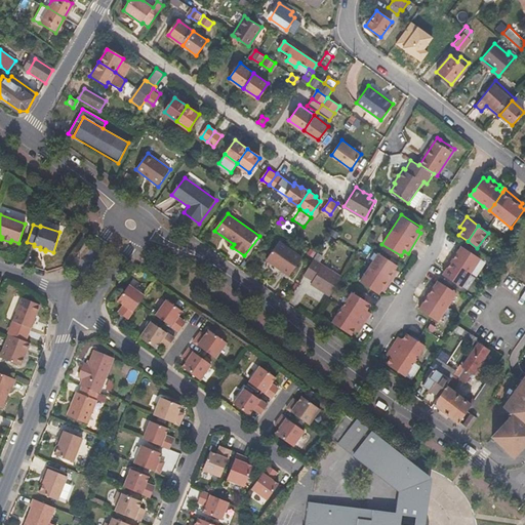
[(289,275),(303,256),(279,240),(267,258),(289,275)]
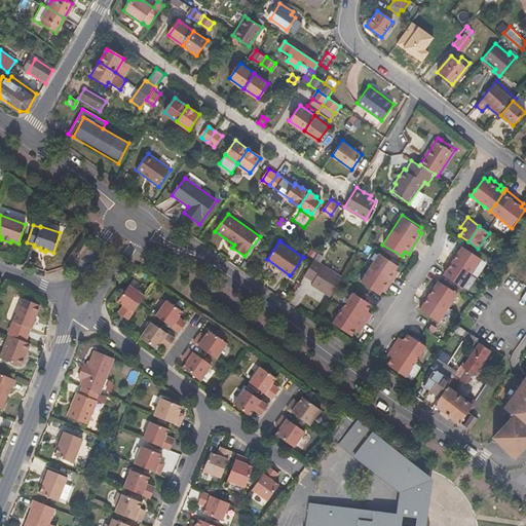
[(454,252),(446,264),(443,268),(446,270),(444,274),(462,287),(481,259),(462,247),(457,254),(454,252)]
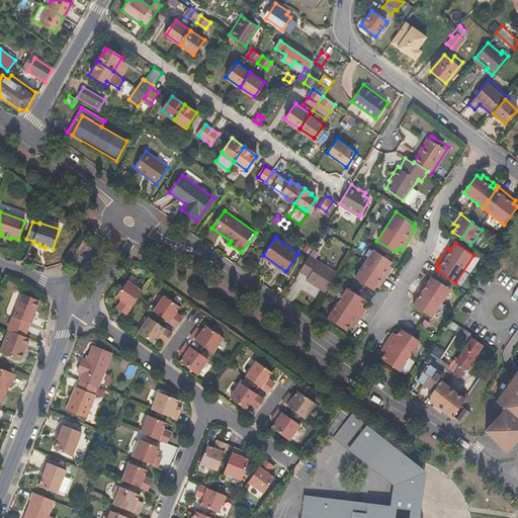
[(475,254),(458,243),(457,245),(473,255),(475,254)]
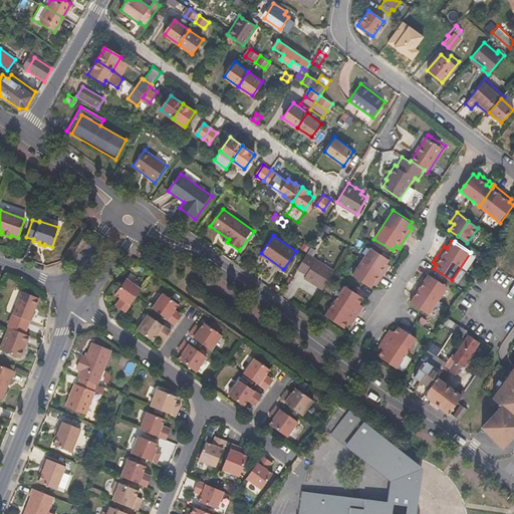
[(352,275),(361,281),(371,287),(373,283),(376,285),(378,282),(390,265),(387,263),(390,259),(370,247),(352,275)]
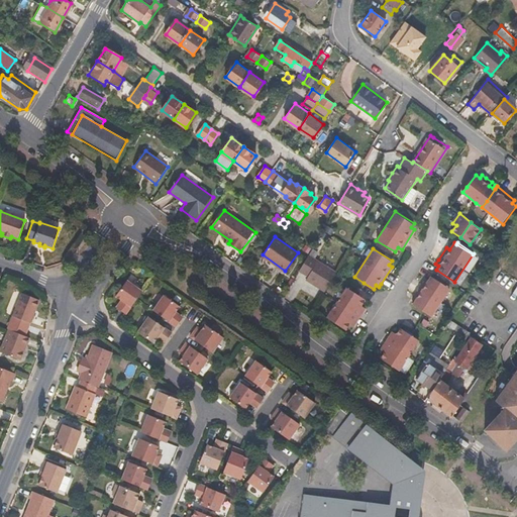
[(336,271),(316,259),(320,252),(314,249),(301,270),(308,274),(306,278),(325,290),(336,271)]
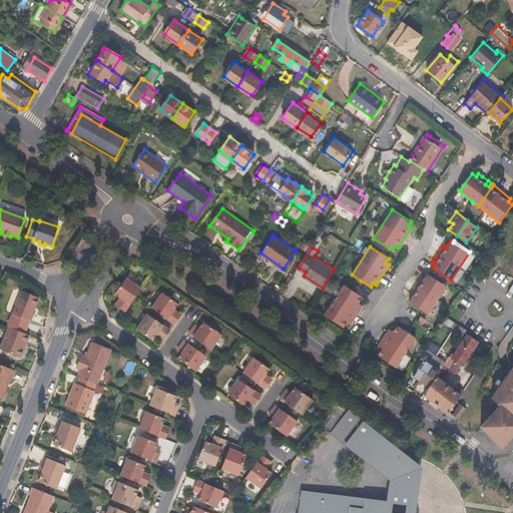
[(422,276),(412,292),(409,296),(412,298),(409,302),(428,314),(447,286),(428,274),(426,278),(422,276)]
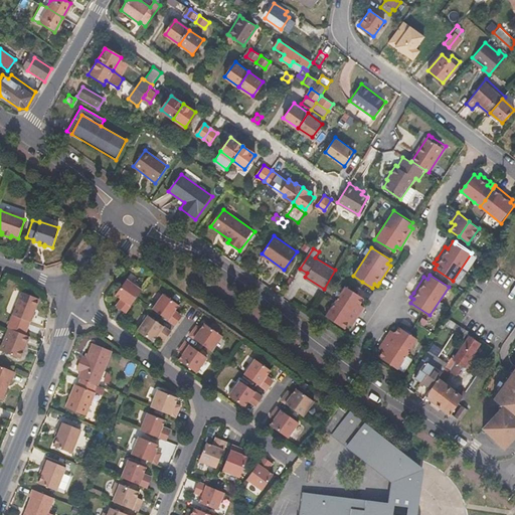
[(117,307),(120,309),(126,313),(142,290),(127,279),(116,295),(122,300),(117,307)]
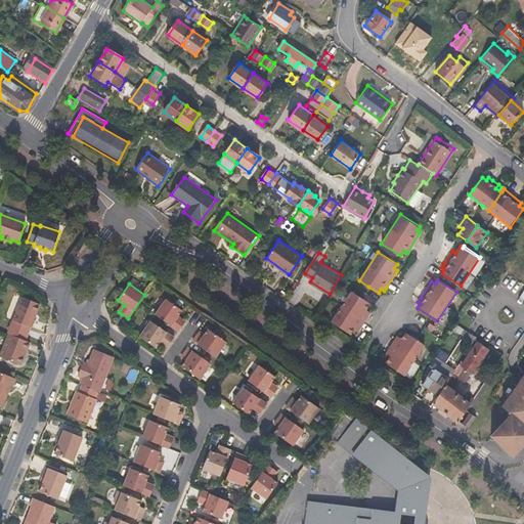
[(354,329),(356,330),(357,331),(370,312),(366,309),(370,304),(351,291),(331,321),(350,335),(354,329)]
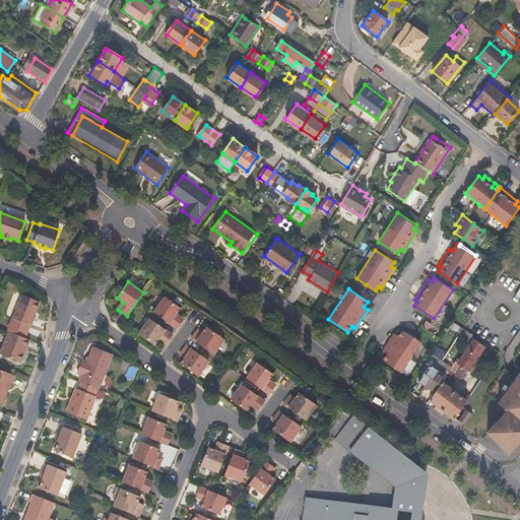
[(30,327),(40,304),(21,297),(12,319),(30,327)]
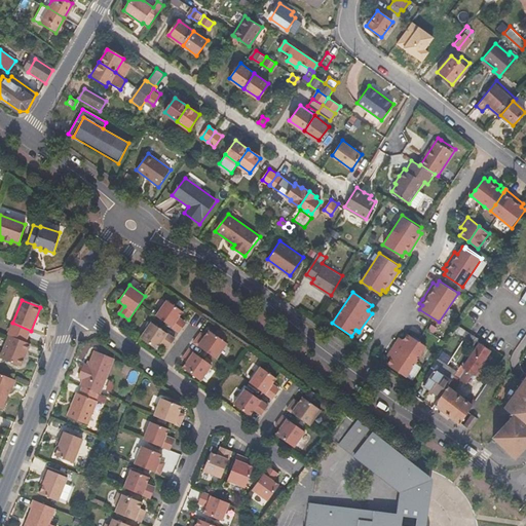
[(180,317),(184,311),(168,300),(156,316),(179,333),(186,322),(180,317)]
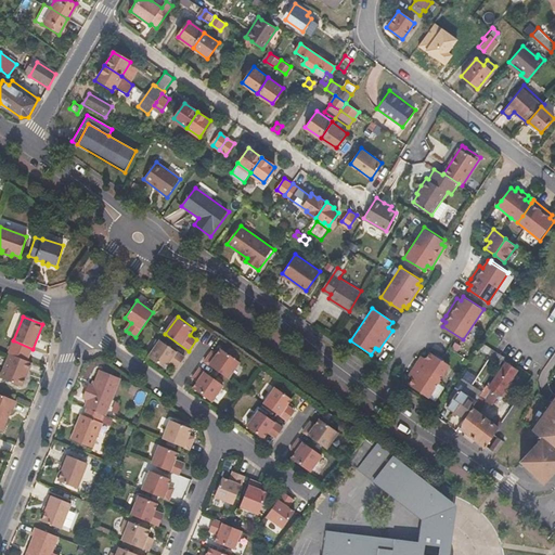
[(177,366),(179,364),(184,356),(160,339),(149,357),(166,368),(170,362),(177,366)]
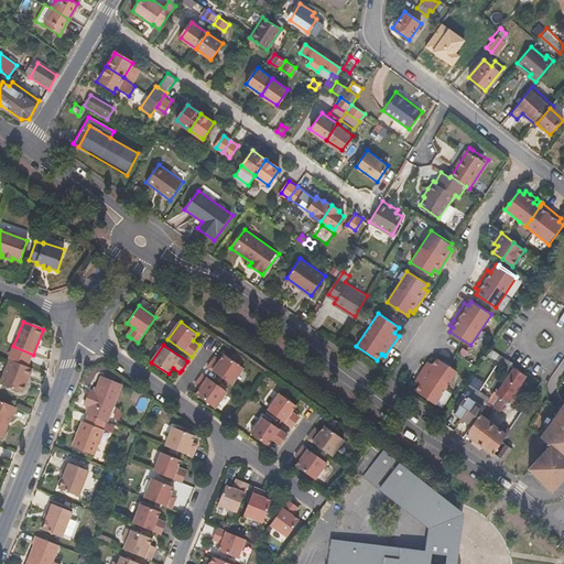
[(215,357),(213,360),(207,368),(232,384),(243,368),(238,365),(242,358),(232,351),(228,357),(225,355),(219,360),(215,357)]
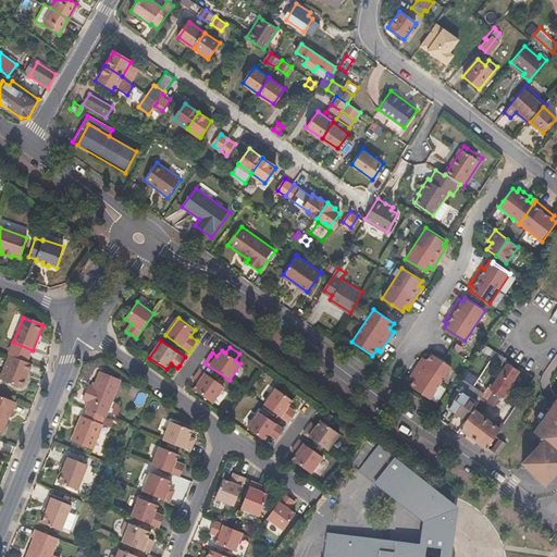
[(423,357),(420,360),(412,373),(409,376),(413,380),(409,386),(430,399),(452,367),(431,353),(428,359),(423,357)]
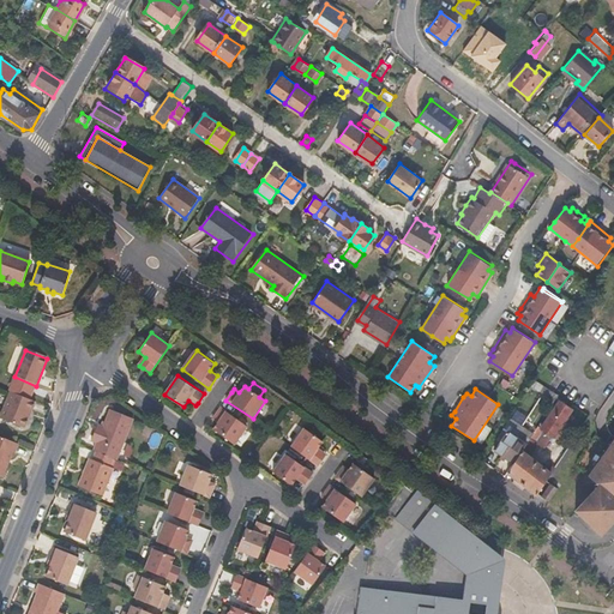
[(28,421),(26,419),(30,413),(31,413),(35,404),(10,393),(0,417),(0,420),(22,429),(26,427),(28,421)]
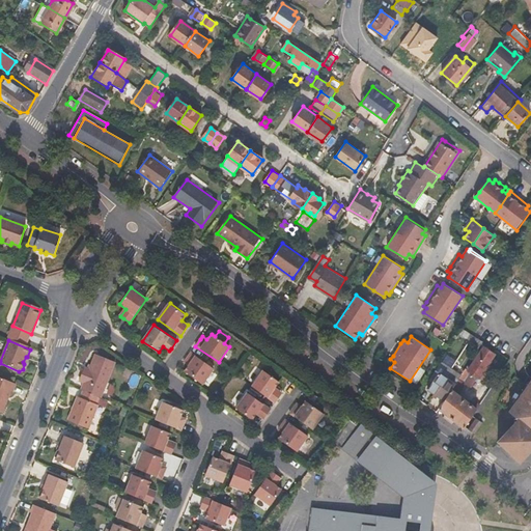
[(488,374),(498,360),(494,358),(496,355),(484,347),(470,369),(469,370),(472,372),(465,383),(472,387),(478,376),(480,378),(482,374),(484,375),(488,374)]
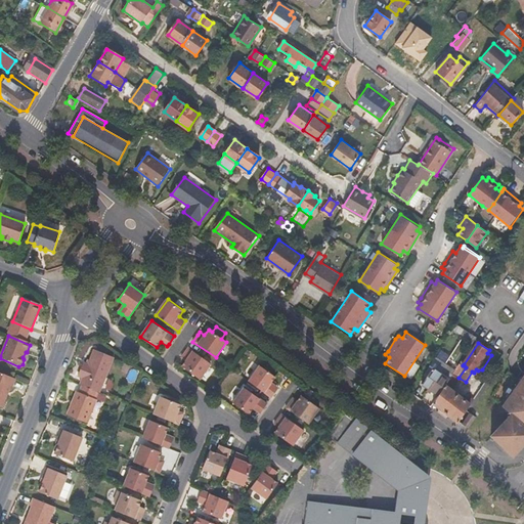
[(188,348),(183,355),(181,358),(185,361),(181,366),(200,380),(211,364),(188,348)]
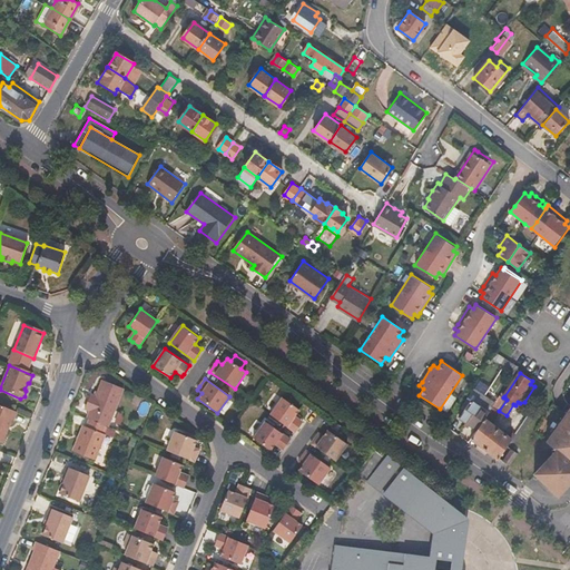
[(109,429),(124,390),(104,382),(97,397),(90,395),(85,411),(90,413),(88,420),(89,421),(106,428),(109,429)]
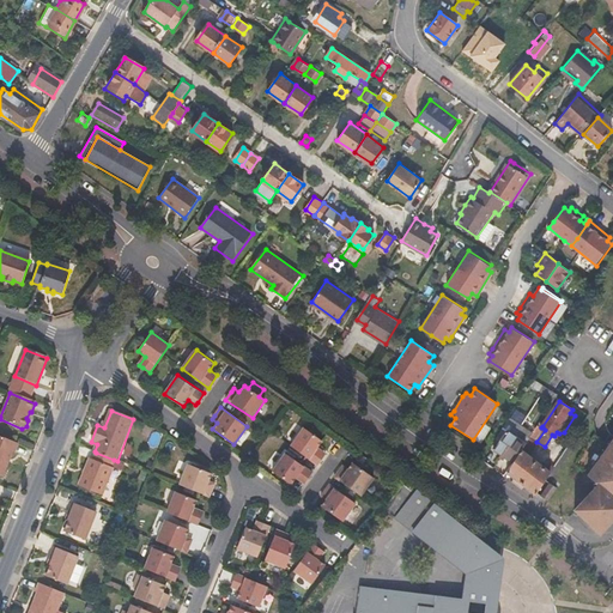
[(502,428),(507,430),(515,435),(525,443),(533,431),(509,417),(502,428)]
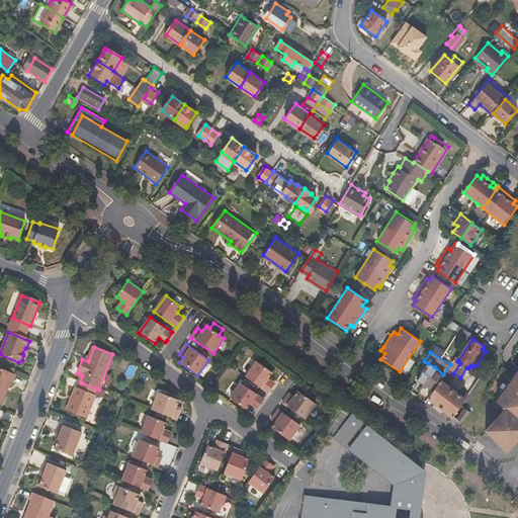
[(457,361),(458,360),(454,358),(450,364),(443,374),(447,376),(457,361)]
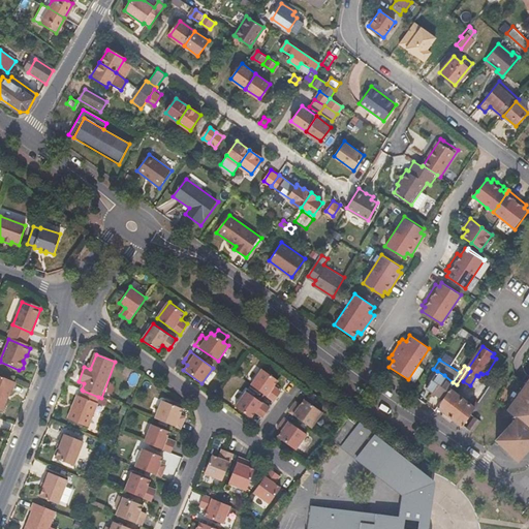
[(274,402),(279,395),(281,393),(274,387),(278,380),(262,369),(251,384),(274,402)]
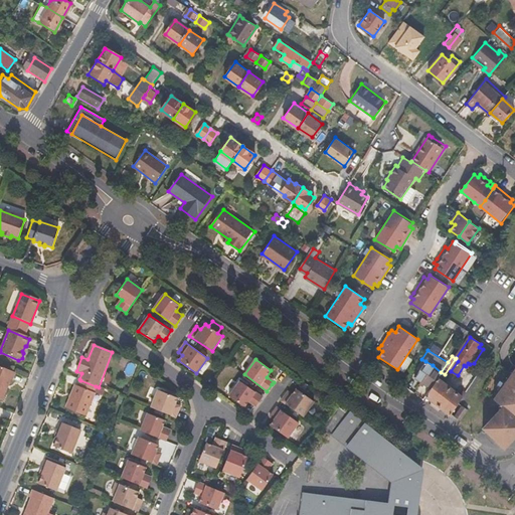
[(421,382),(433,365),(425,361),(414,377),(421,382)]
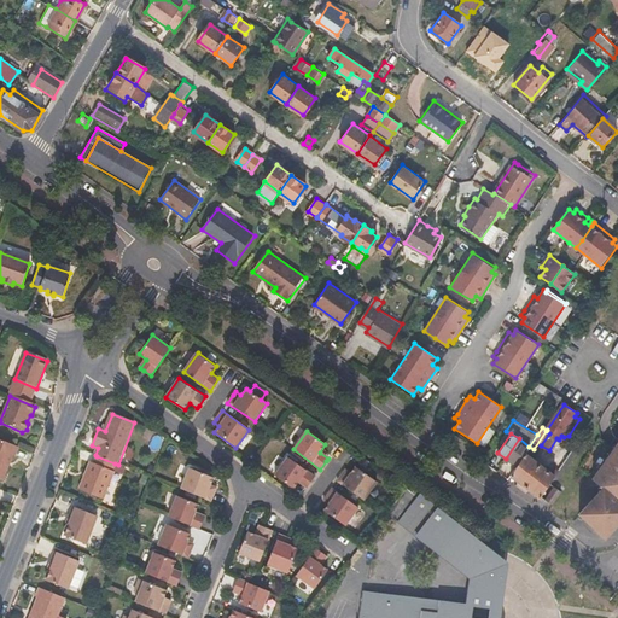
[(150,436),(150,450),(161,450),(161,436),(150,436)]
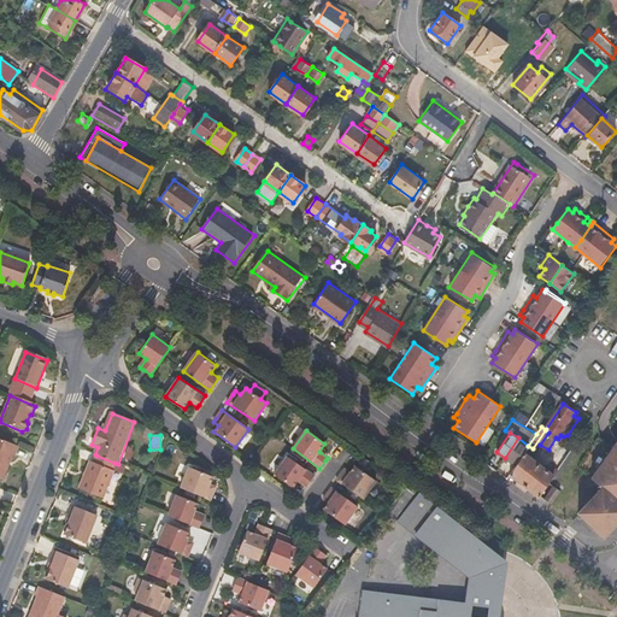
[(516,465),(524,452),(528,446),(518,438),(505,458),(516,465)]
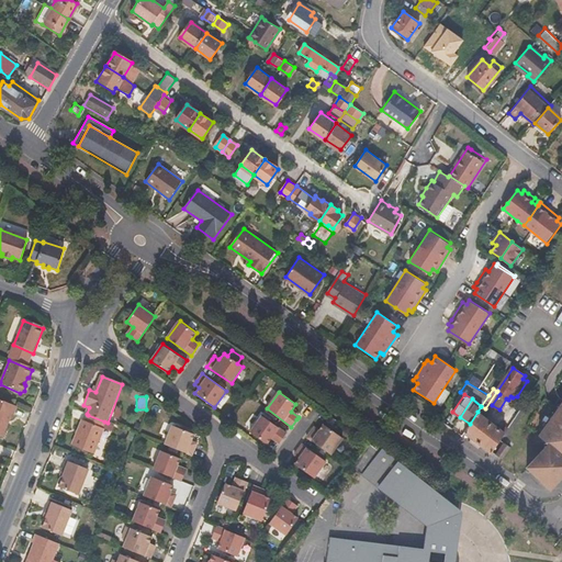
[(13,415),(17,407),(0,401),(0,437),(2,438),(12,415),(13,415)]
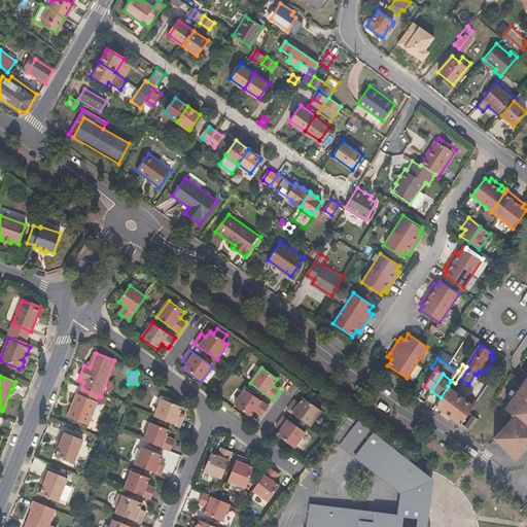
[(480,395),(487,384),(481,381),(473,391),(480,395)]
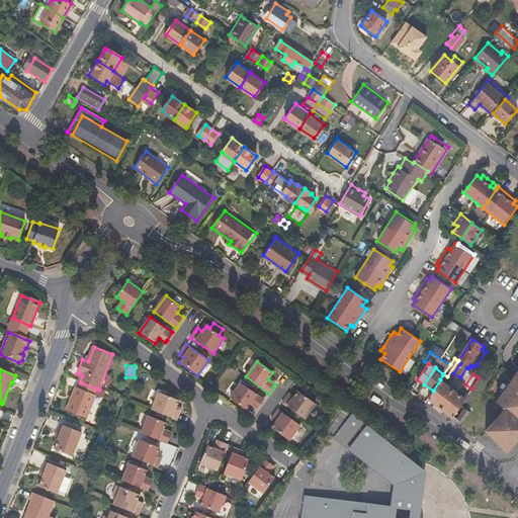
[(507,451),(512,445),(517,438),(517,374),(516,374),(496,402),(505,410),(485,431),(507,451)]
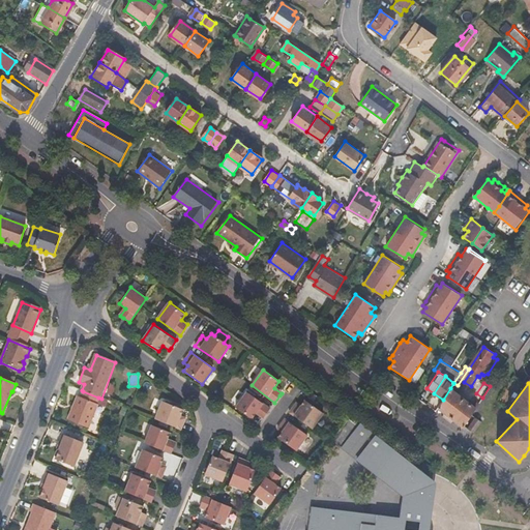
[(475,407),(450,388),(443,400),(437,408),(463,427),(475,407)]
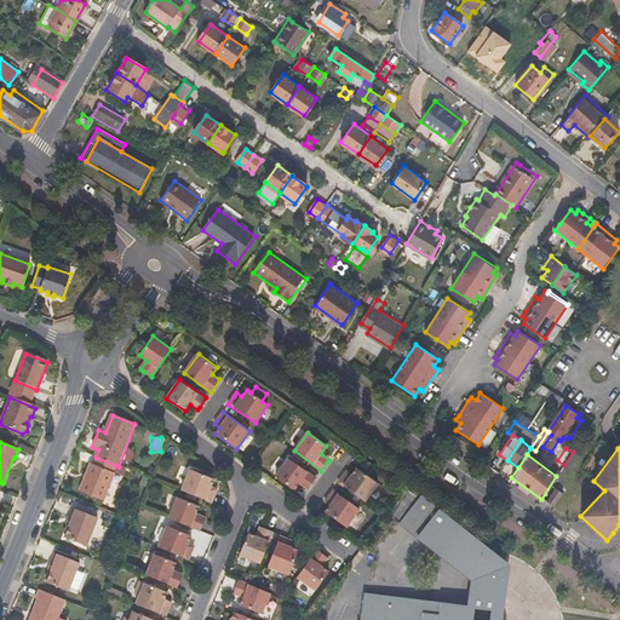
[(104,501),(115,474),(112,472),(115,465),(97,458),(95,466),(91,464),(80,492),(104,501)]
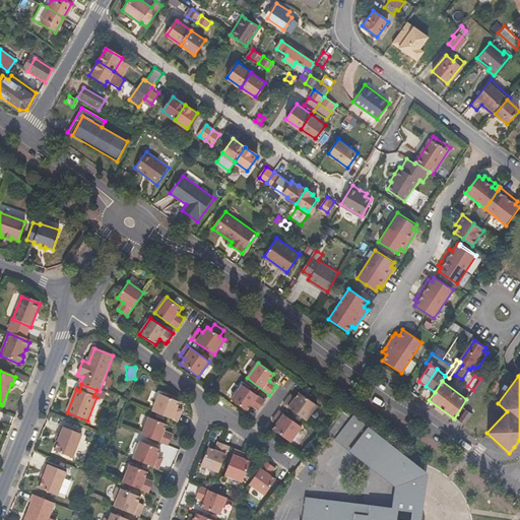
[(258,411),(260,407),(265,401),(242,385),(231,400),(247,411),(251,406),(258,411)]
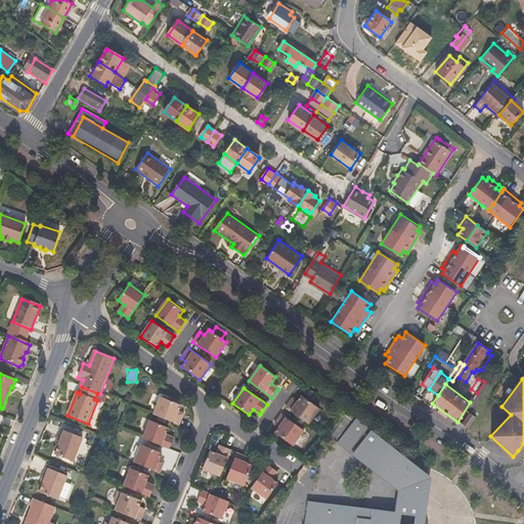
[(320,408),(301,395),(297,401),(293,399),(287,408),(309,425),(320,408)]
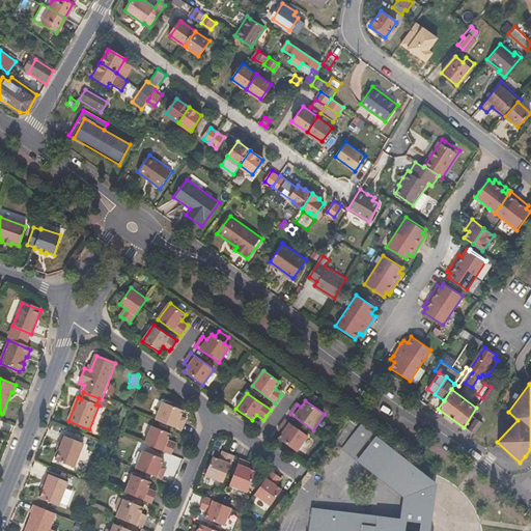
[(183,431),(186,423),(187,420),(182,418),(184,411),(163,402),(156,421),(183,431)]
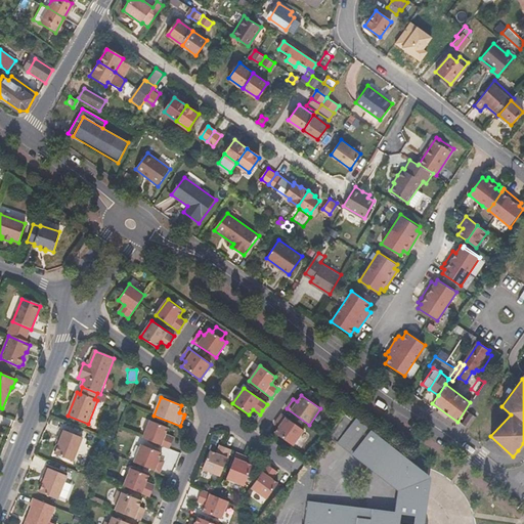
[(468,428),(475,418),(470,412),(462,424),(468,428)]
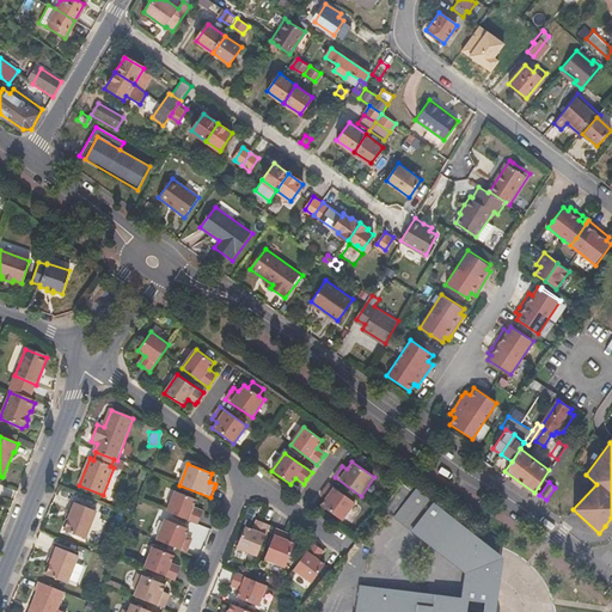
[(383,508),(397,519),(414,532),(439,551),(440,549),(447,555),(446,557),(465,571),(463,599),(359,587),(356,611),(496,611),(494,607),(500,558),(416,494),(403,483),(383,508)]
